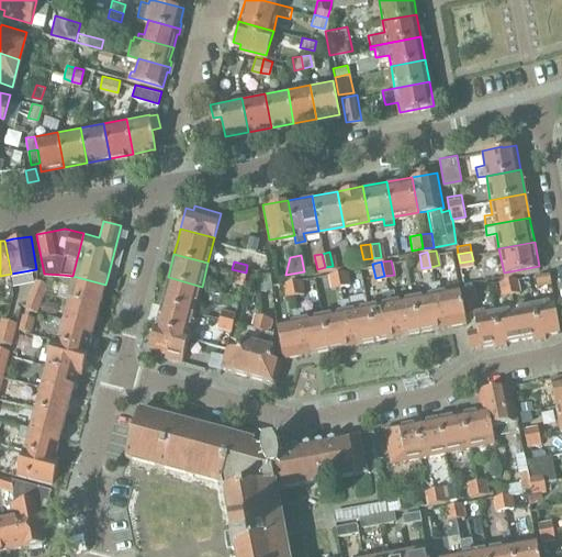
[(246,273),(232,269),(229,277),(244,280),(246,273)]
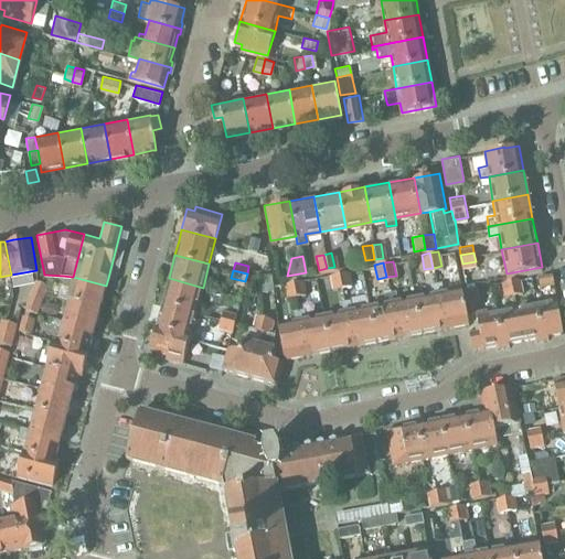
[(340,271),(342,285),(351,282),(349,270),(340,271)]
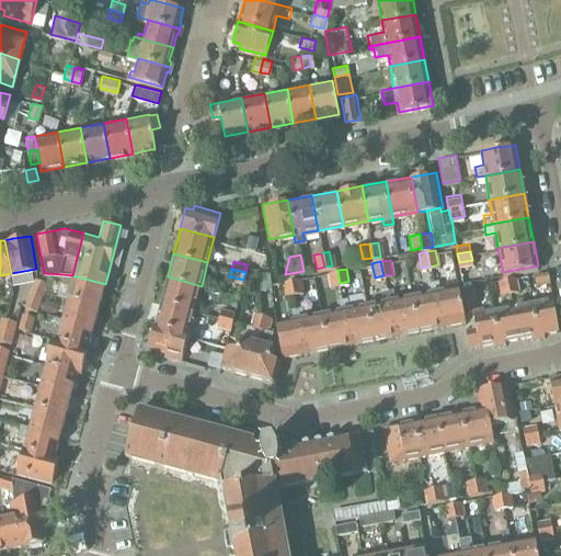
[(266,270),(254,272),(256,287),(268,286),(266,270)]
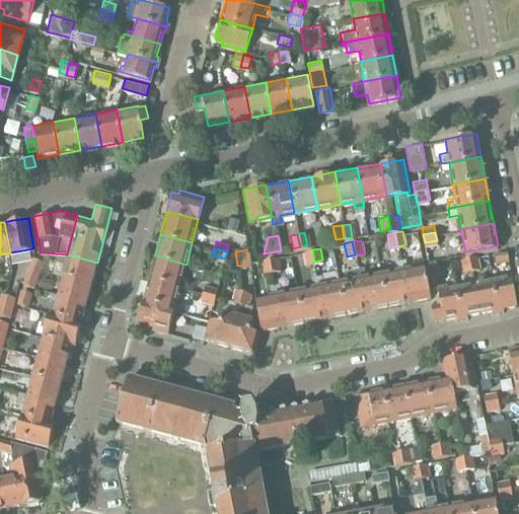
[(314,262),(312,249),(303,251),(305,264),(314,262)]
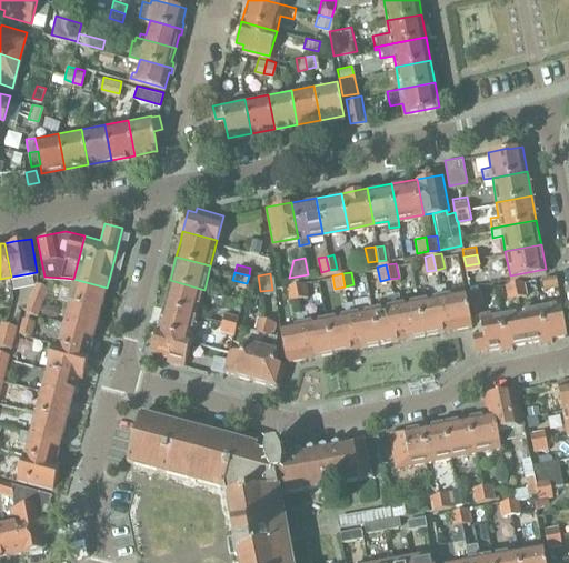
[(543,285),(557,283),(556,273),(541,275),(543,285)]
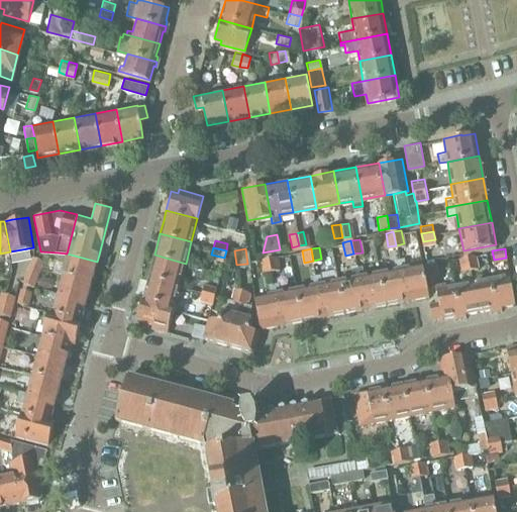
[(58,252),(56,260),(65,262),(62,272),(92,280),(97,262),(67,253),(58,252)]
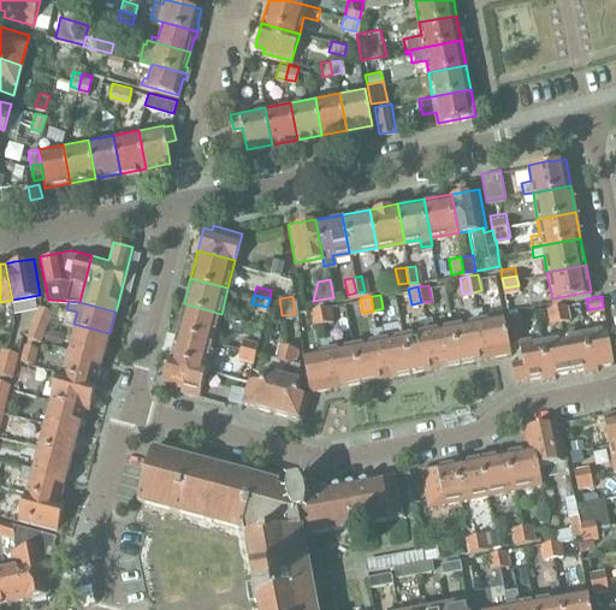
[(556,303),(560,320),(568,318),(564,302),(556,303)]
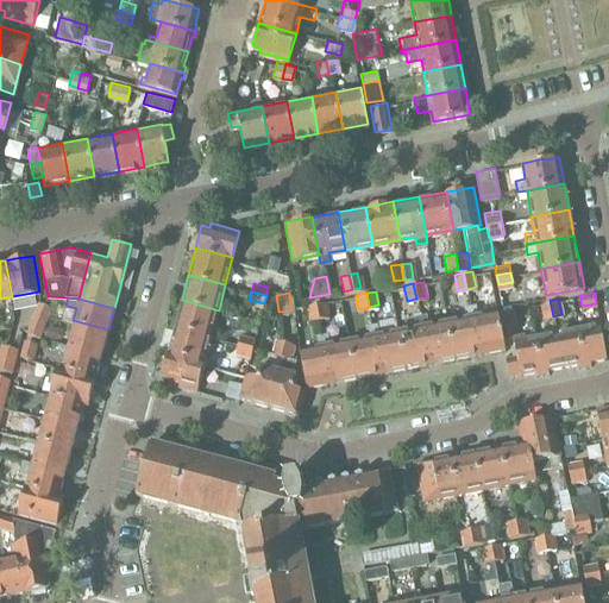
[(212,335),(219,311),(182,300),(175,326),(212,335)]
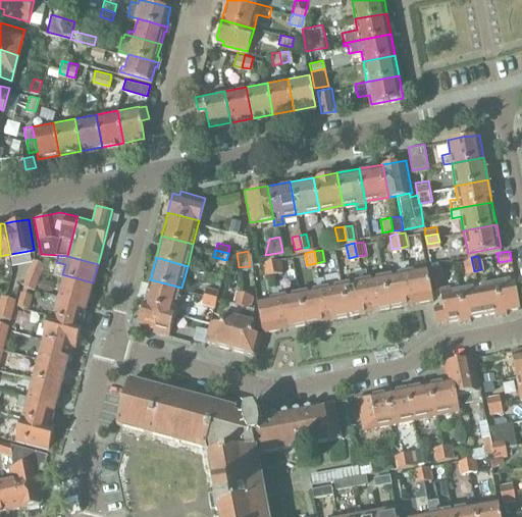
[(281,270),(279,257),(271,259),(273,271),(281,270)]
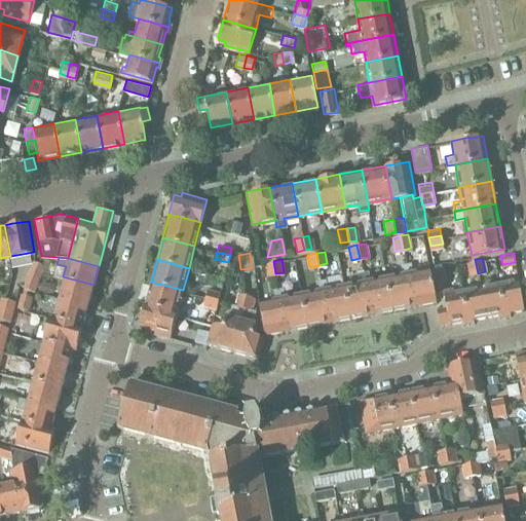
[(471,274),(478,273),(475,259),(467,260),(471,274)]
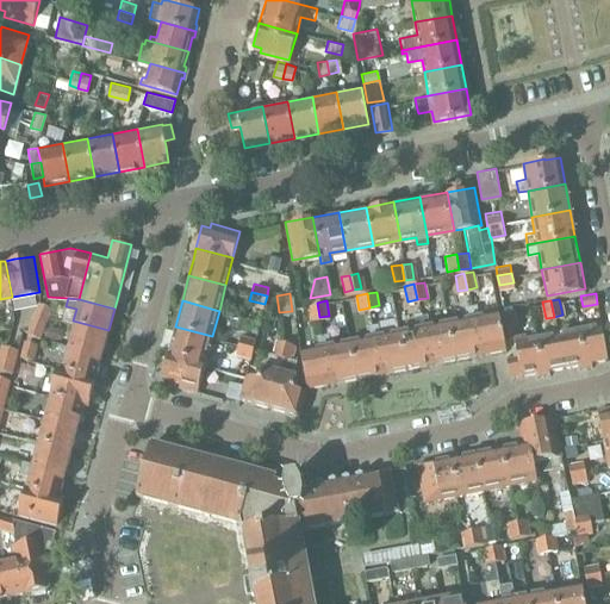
[(38,302),(32,316),(45,322),(51,306),(38,302)]
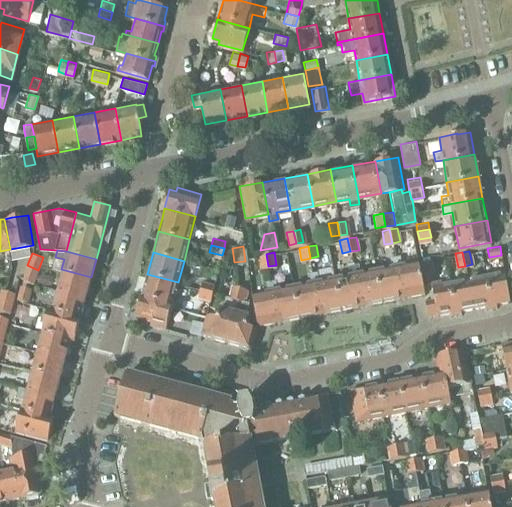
[(271,279),(268,266),(266,254),(258,255),(260,268),(262,280),(266,280),(271,279)]
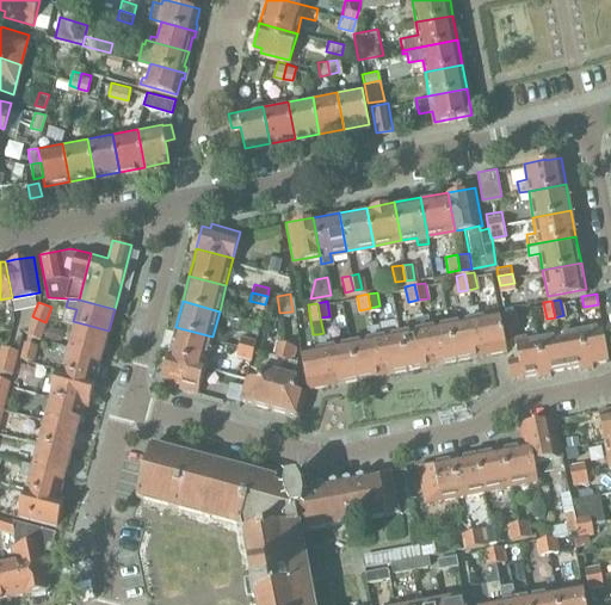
[(471,304),(481,352),(506,347),(499,309),(479,314),(477,303),(471,304)]
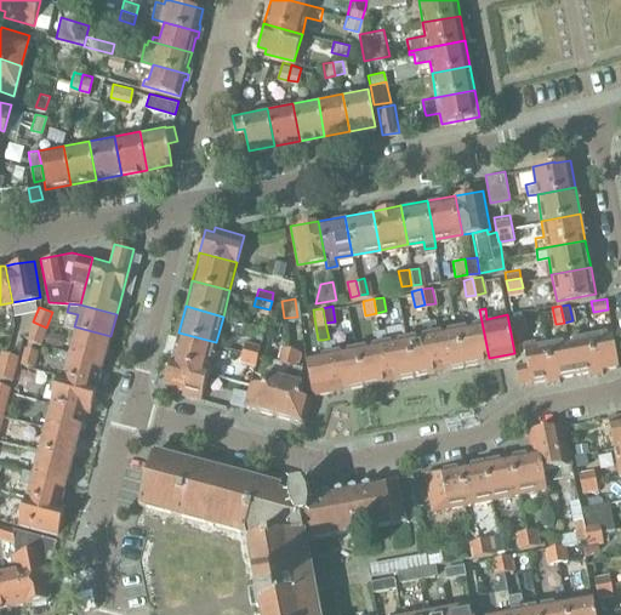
[(456,324),(463,363),(489,358),(479,309),(473,311),(476,320),(456,324)]
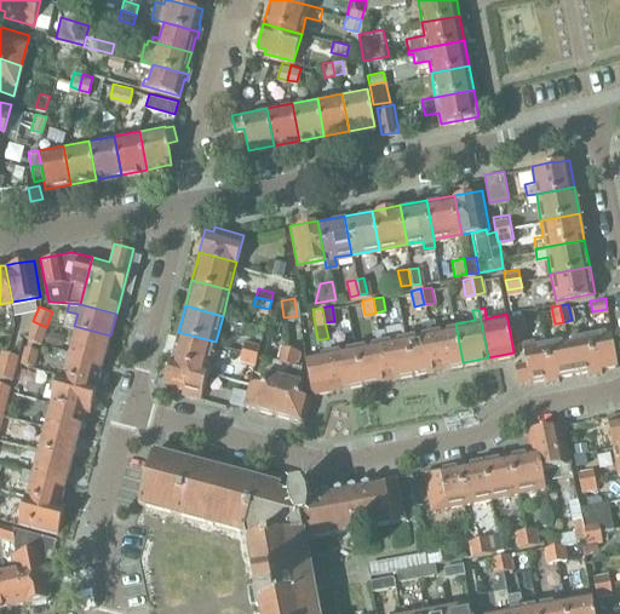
[(521,313),(511,315),(514,330),(524,328),(521,313)]
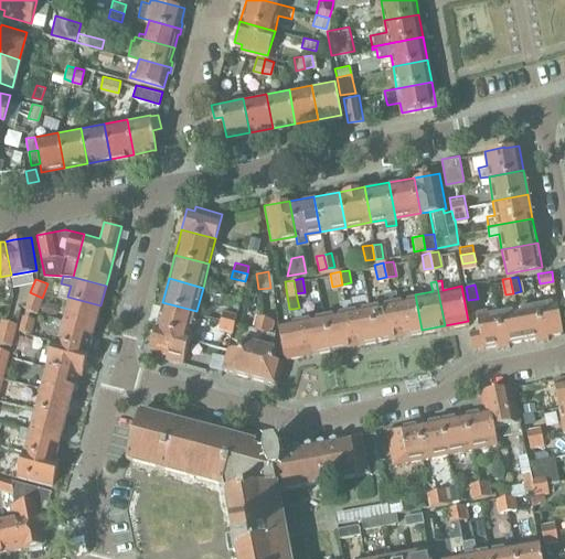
[(398,335),(422,330),(415,294),(397,298),(395,289),(391,290),(398,335)]
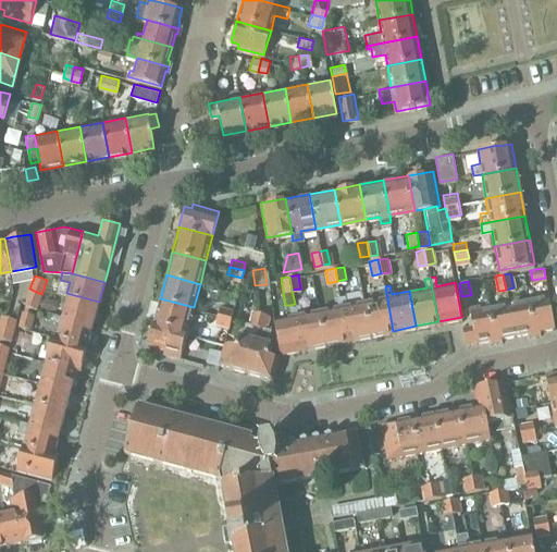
[(363,299),(370,335),(393,331),(385,286),(380,287),(381,296),(363,299)]
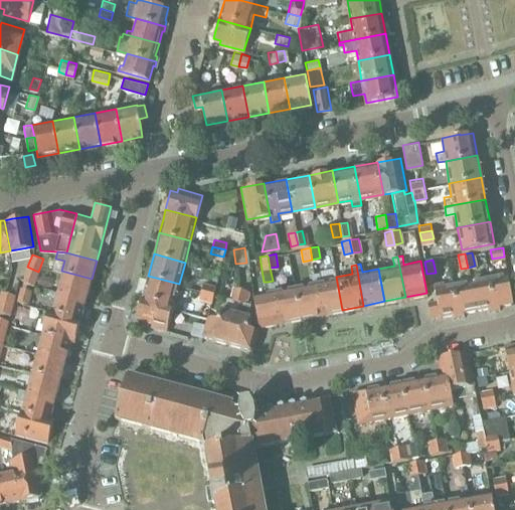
[(27,267),(23,280),(33,285),(38,272),(27,267)]
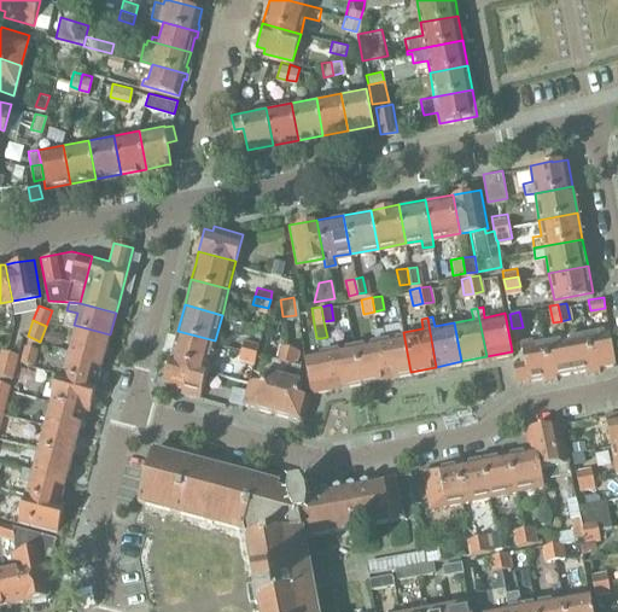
[(595,328),(586,330),(593,369),(600,367),(599,365),(614,361),(608,322),(595,325),(595,328)]
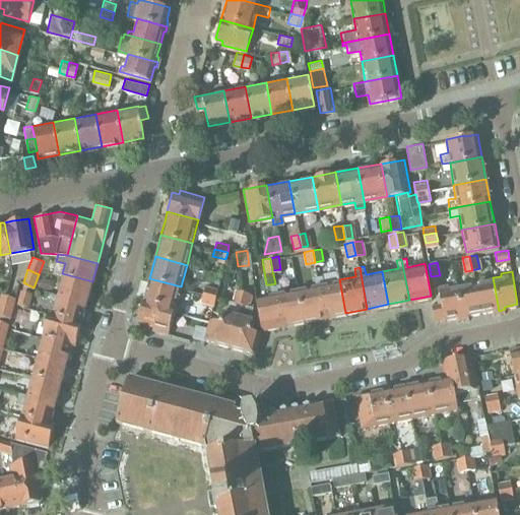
[(59,272),(56,283),(59,284),(57,293),(87,301),(92,283),(92,281),(62,273),(59,272)]
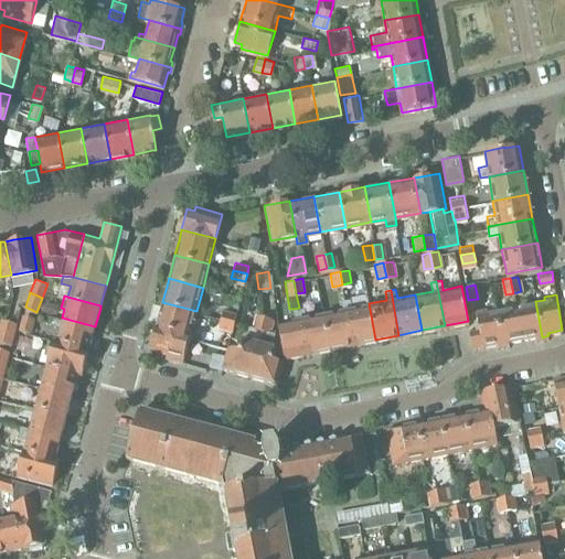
[(344,299),(353,344),(375,340),(369,303),(354,305),(353,297),(344,299)]
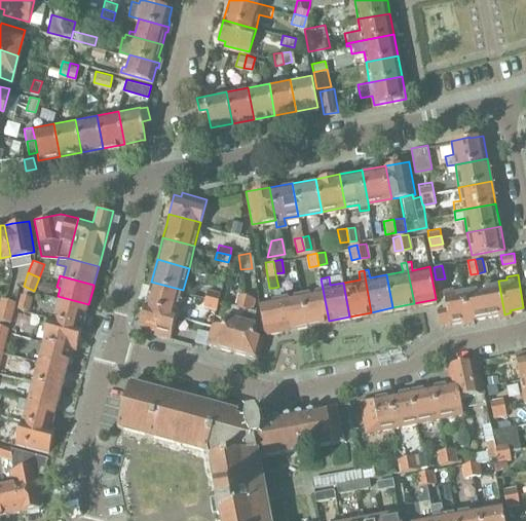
[(300,291),(307,325),(329,321),(321,278),(315,280),(317,288),(300,291)]
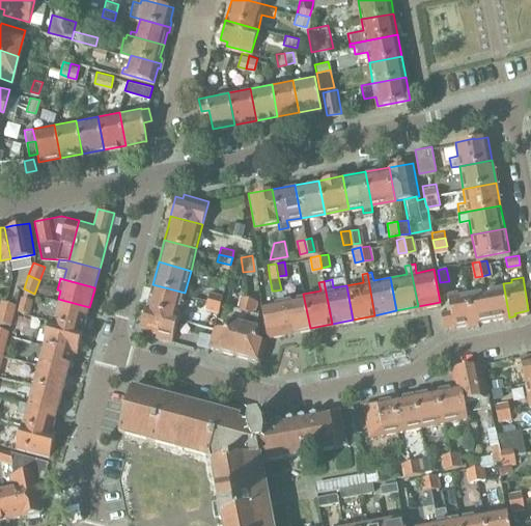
[(504,319),(509,317),(503,283),(496,285),(495,281),(484,283),(491,317),(503,315),(504,319)]
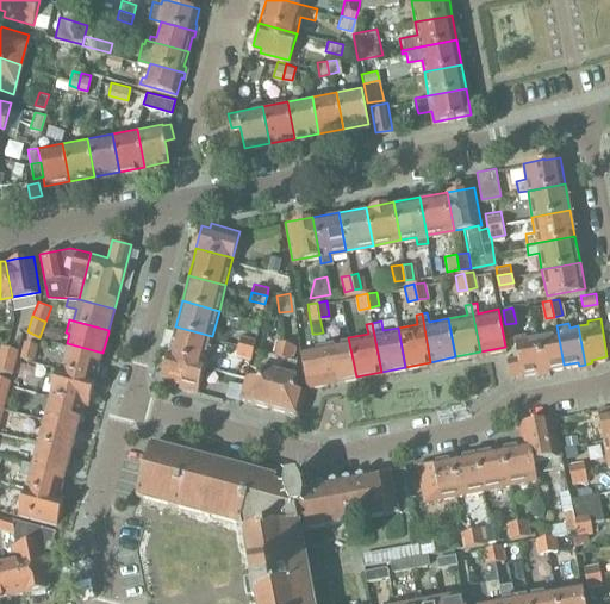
[(546,332),(536,334),(543,372),(549,371),(548,368),(564,365),(556,325),(545,328),(546,332)]
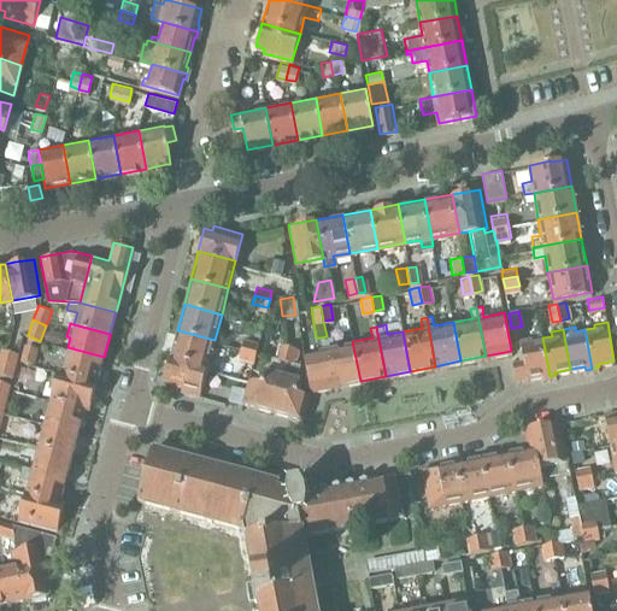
[(215,340),(177,330),(170,358),(207,368),(215,340)]
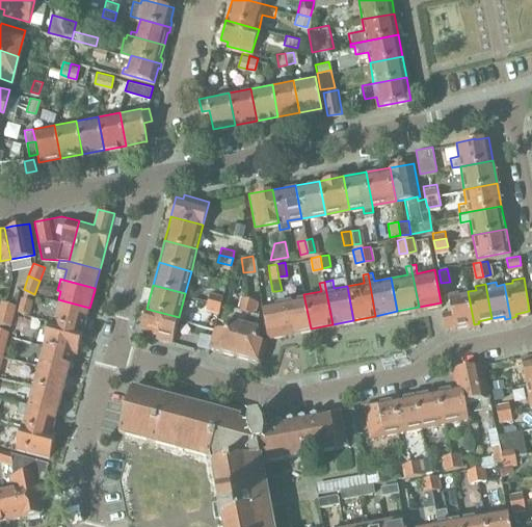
[(290,333),(311,328),(303,294),(287,297),(285,289),(282,290),(290,333)]
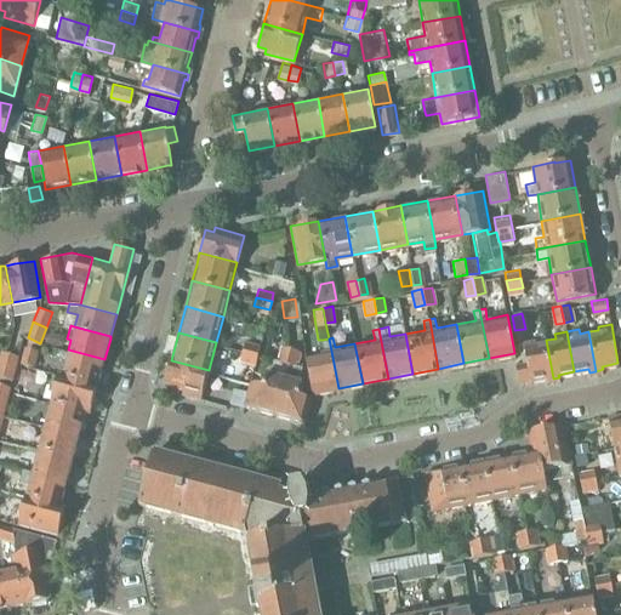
[(329,339),(323,340),(325,353),(305,358),(312,393),(339,388),(329,339)]
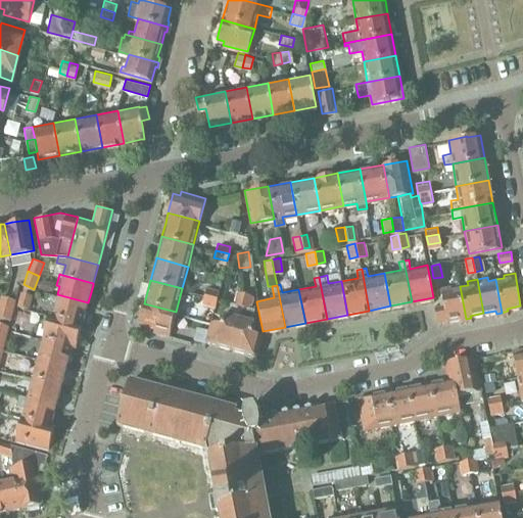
[(460,320),(466,319),(460,286),(452,288),(450,285),(438,287),(442,305),(434,308),(437,322),(460,318),(460,320)]
